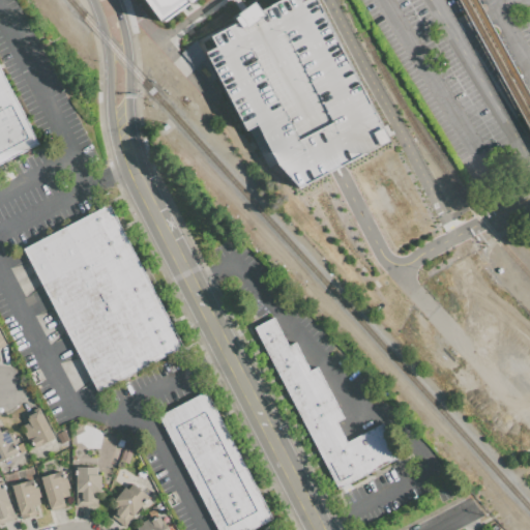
[(148,0),(189,0),(163,20),(148,0)]
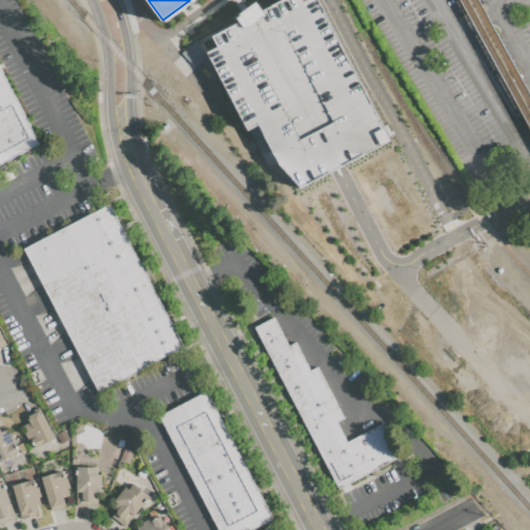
[(206,52),(216,47),(211,35),(238,22),(235,16),(242,9),(255,0),(262,9),(278,0),(316,0),(390,140),(335,169),(297,188),(274,164),(266,167),(246,128),(206,52)]
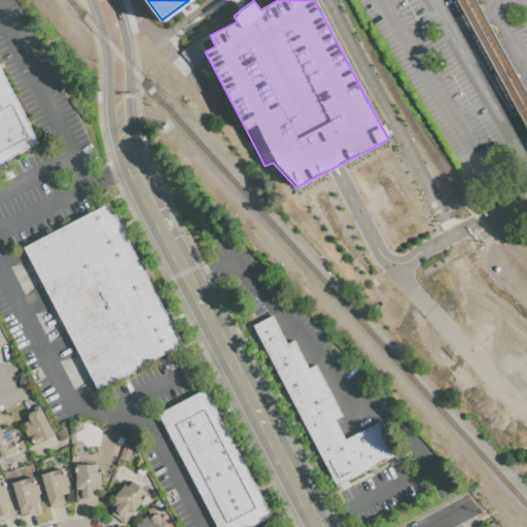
[(0,68),(38,143),(0,163),(0,68)]
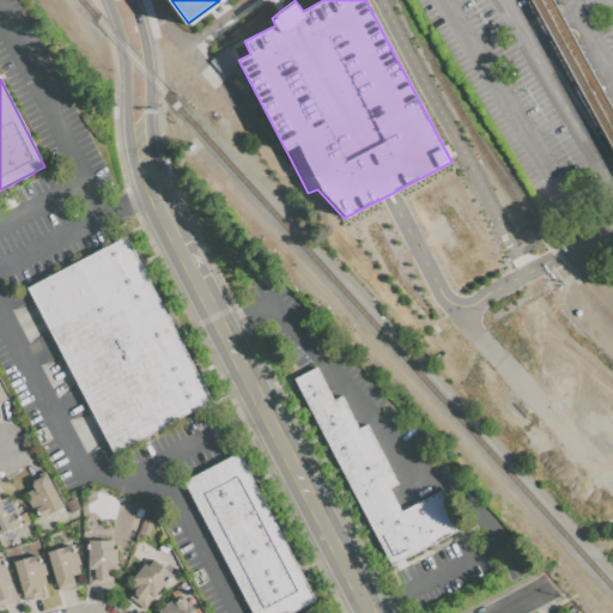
[(26,285),(123,235),(211,401),(113,453),(26,285)]
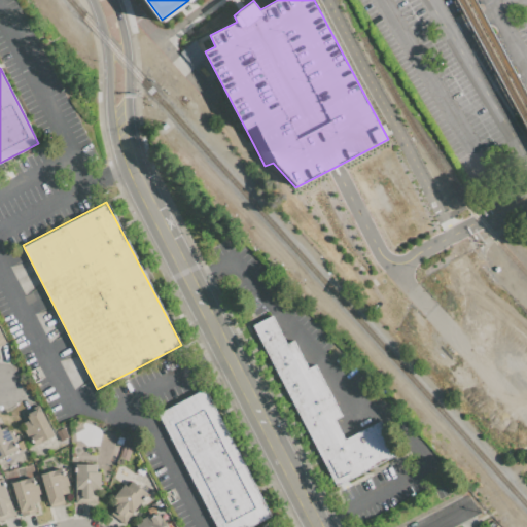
[(251,326),(271,315),(285,343),(291,340),(308,370),(315,365),(341,415),(335,419),(346,440),(383,420),(399,452),(336,486),(251,326)]
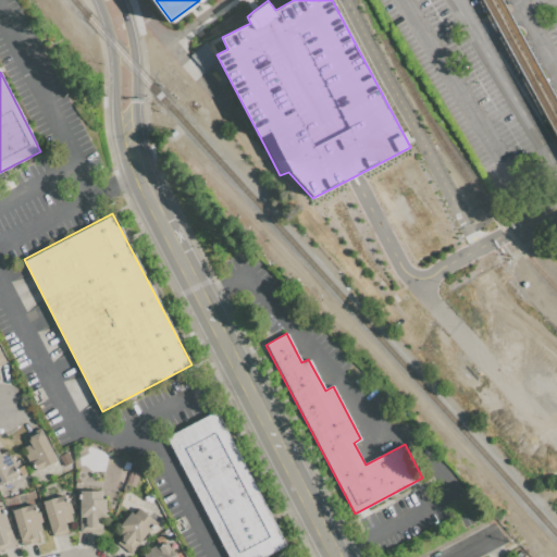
[(230,556),(169,438),(218,413),(286,547),(267,556),(230,556)]
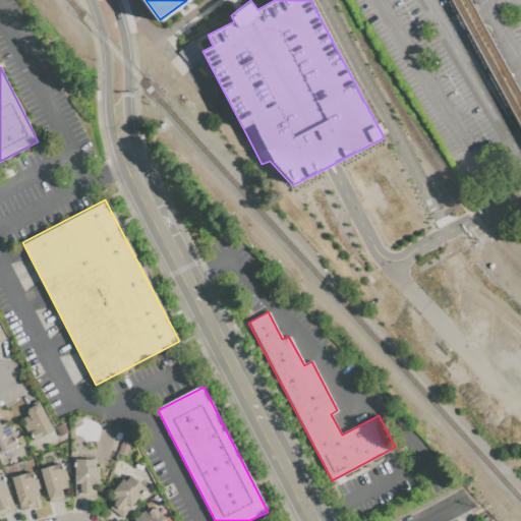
[(54,430),(35,441),(31,433),(27,435),(23,425),(25,424),(22,418),(29,415),(25,409),(24,407),(34,403),(35,405),(40,403),(54,430)]
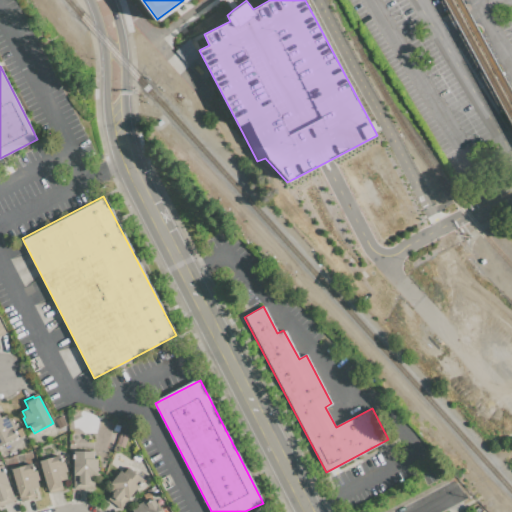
[(17,436),(0,445),(0,415),(1,418),(6,415),(9,421),(13,419),(17,428),(14,429),(17,436)]
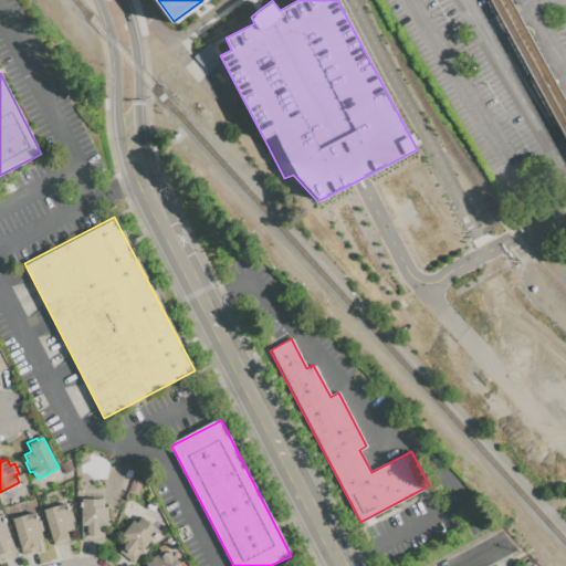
[(61,463),(69,460),(73,470),(65,473),(61,463)]
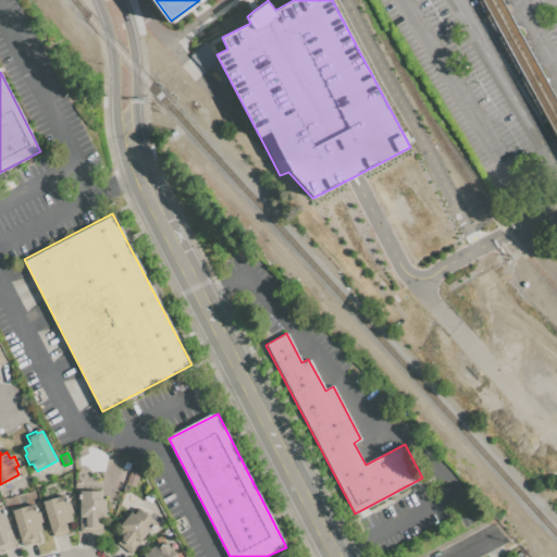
[(17,468),(24,465),(28,473),(22,477),(17,468)]
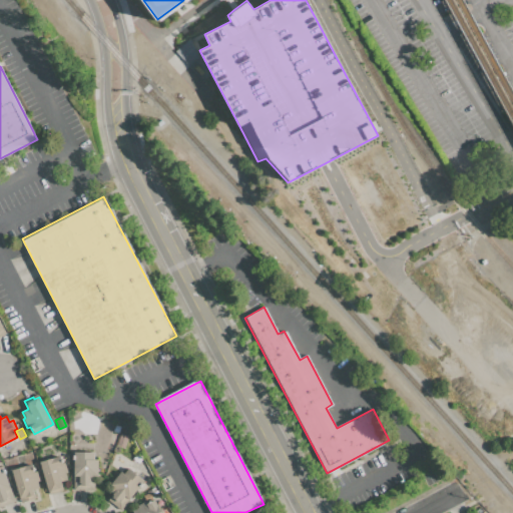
[(121,433),(129,435),(124,449),(116,446),(121,433)]
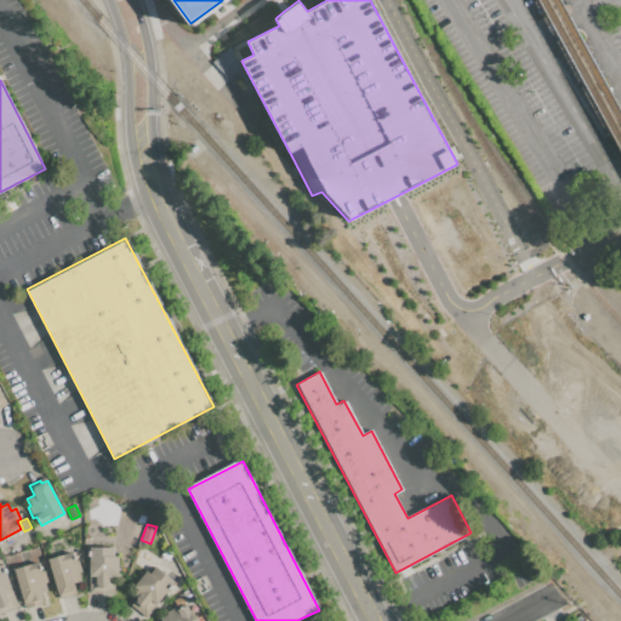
[(28,550),(39,546),(43,558),(33,562),(28,550)]
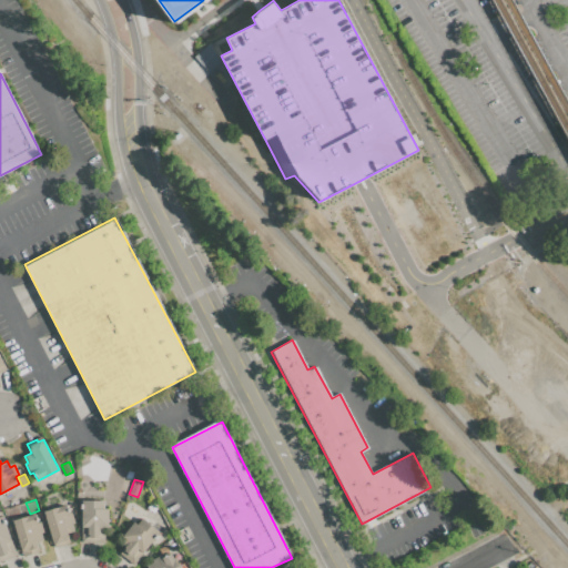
[(81,500),(104,500),(104,508),(109,508),(109,527),(104,527),(104,546),(89,546),(89,541),(81,541),(81,500)]
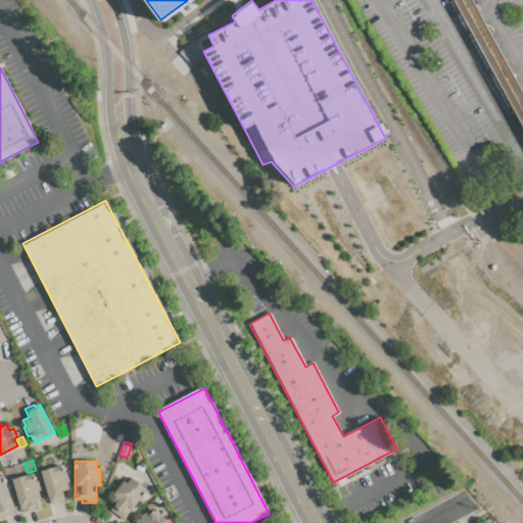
[(135,467),(140,461),(146,466),(141,472),(135,467)]
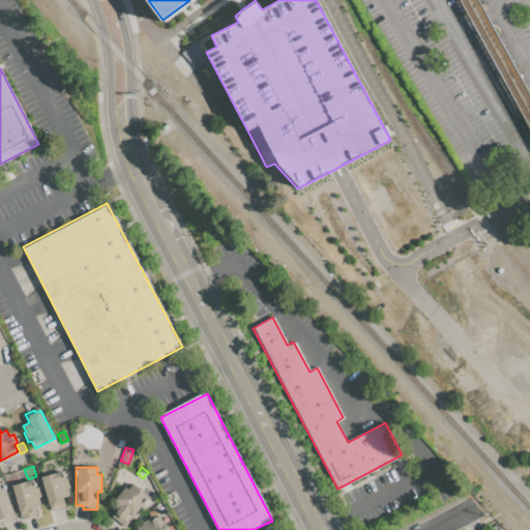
[(66,505),(50,510),(41,476),(63,471),(65,479),(67,478),(70,488),(67,488),(69,495),(64,497),(66,505)]
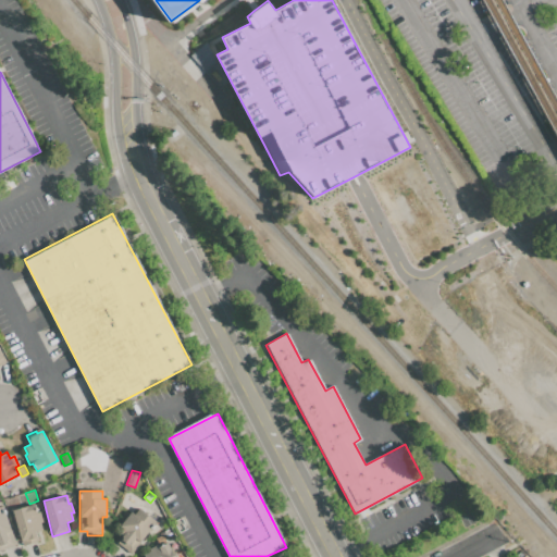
[(12,510),(36,504),(38,511),(41,511),(45,521),(41,522),(44,530),(38,531),(39,536),(37,536),(38,542),(22,546),(12,510)]
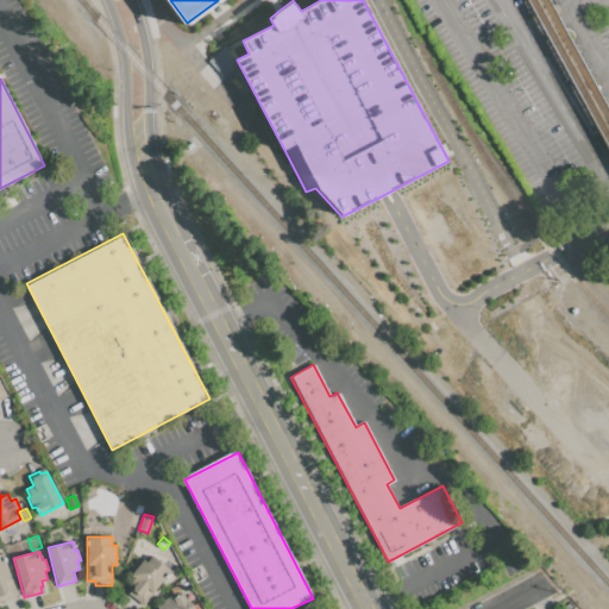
[(0,554),(4,553),(18,595),(0,601),(0,554)]
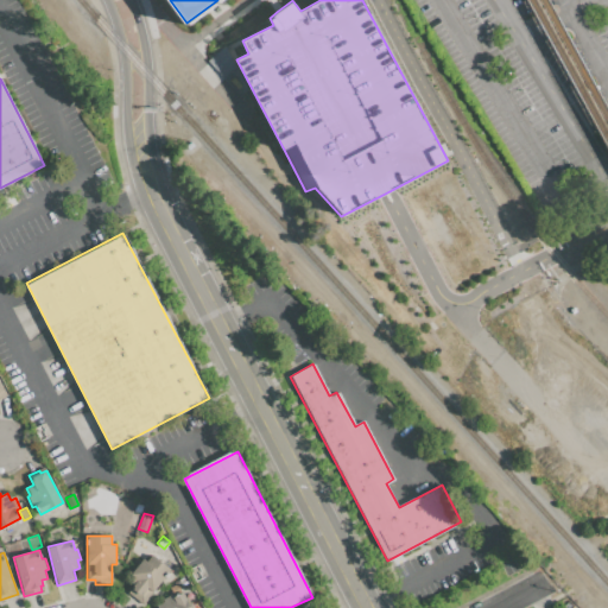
[(152,555),(170,569),(141,603),(127,593),(134,584),(131,582),(134,576),(132,574),(144,559),(146,562),(152,555)]
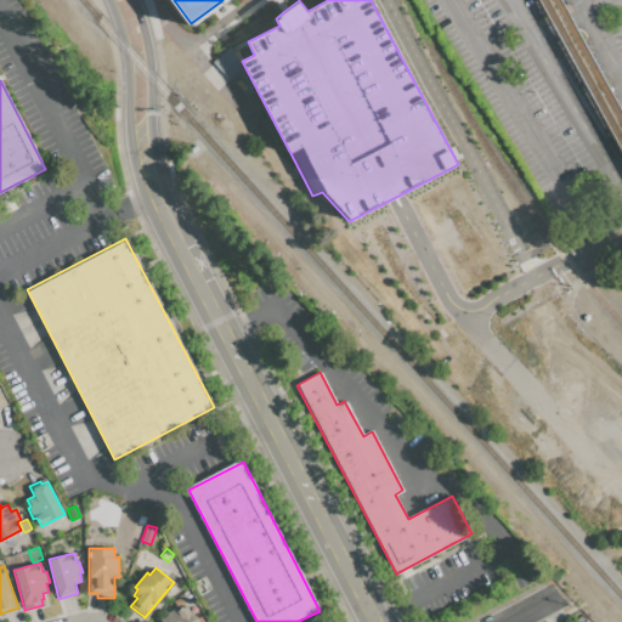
[(174,600),(181,597),(185,603),(176,606),(174,600)]
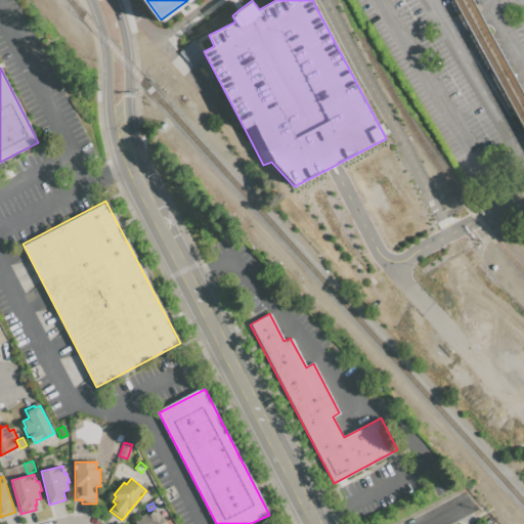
[(136,523),(135,522),(141,519),(140,516),(148,512),(149,513),(156,510),(164,523),(136,523)]
